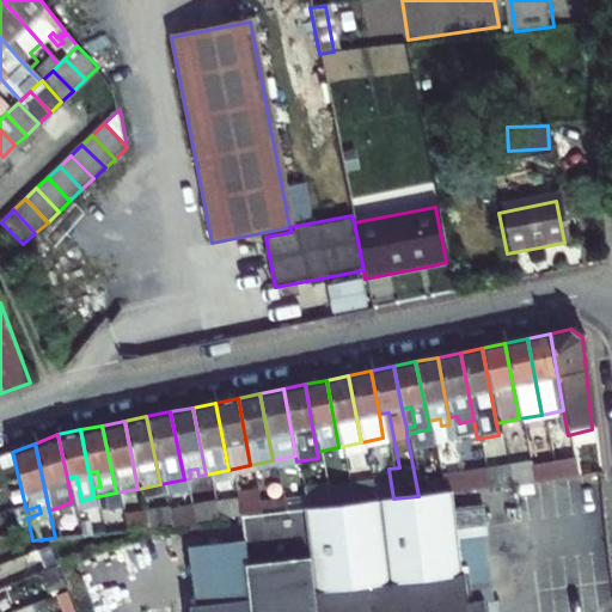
[(505,464),(507,475),(509,485),(532,483),(531,471),(530,465),(527,461),(505,464)]
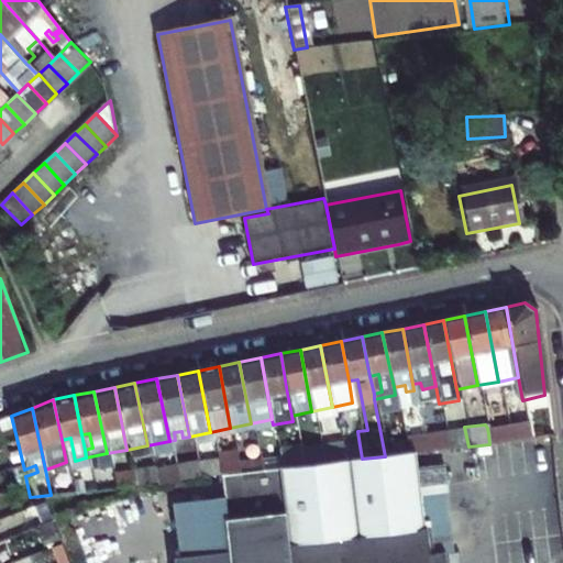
[(507,426),(507,430),(508,431),(509,442),(529,440),(527,424),(507,426)]
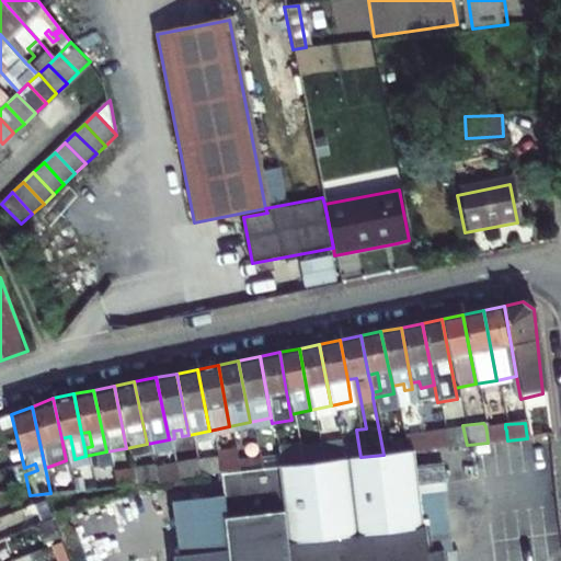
[(485,426),(487,432),(488,443),(507,441),(506,430),(505,428),(505,424),(485,426)]
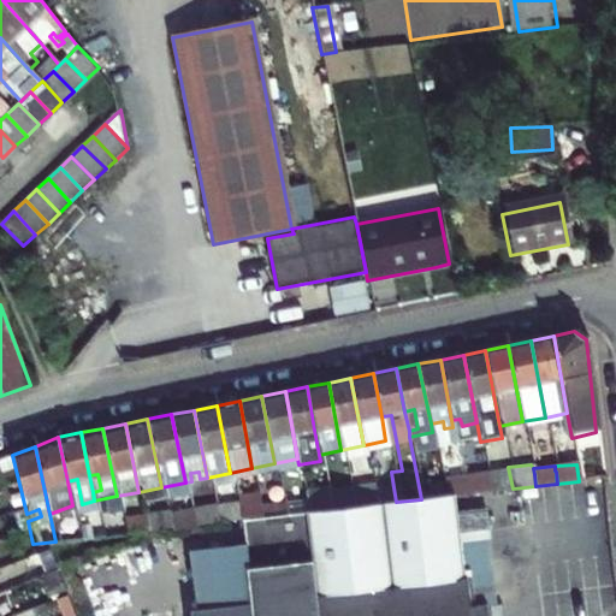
[(486,469),(489,480),(490,491),(513,489),(510,478),(508,467),(486,469)]
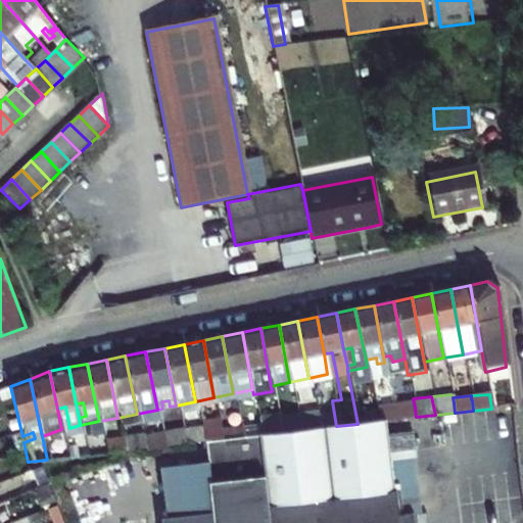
[(294,405),(295,414),(298,431),(319,428),(314,407),(313,401),(294,405)]
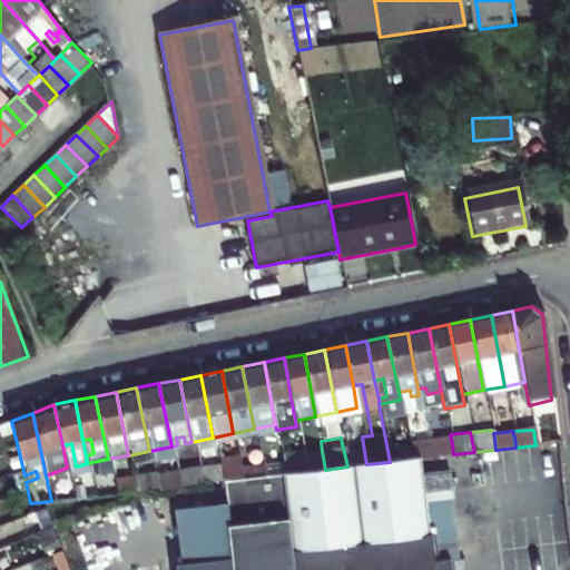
[(408,440),(411,455),(431,453),(428,438),(408,440)]
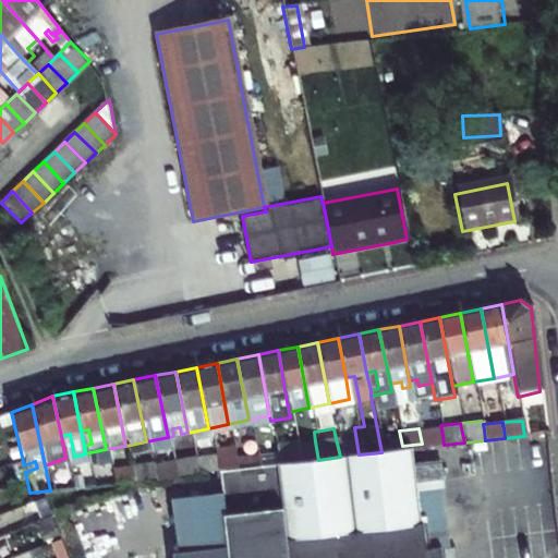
[(335,434),(340,457),(359,455),(356,441),(344,445),(342,433),(335,434)]
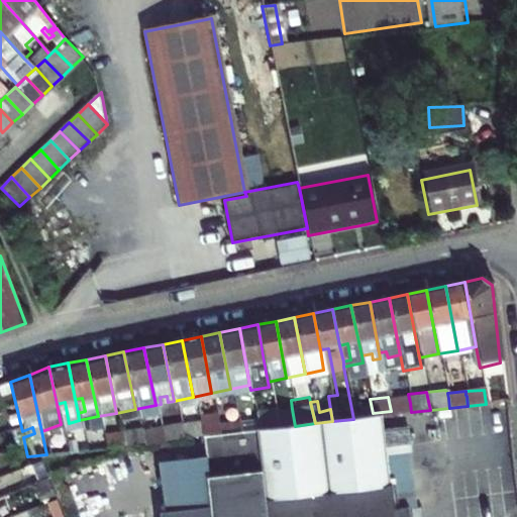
[(200,436),(197,423),(185,424),(181,405),(175,406),(179,425),(182,438),(200,436)]
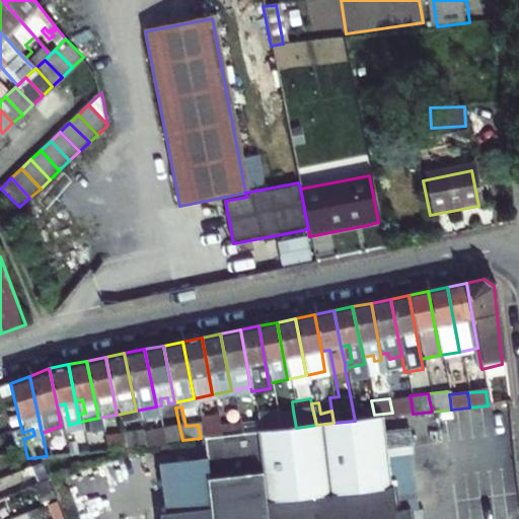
[(10,409),(0,412),(7,429),(16,425),(10,409)]
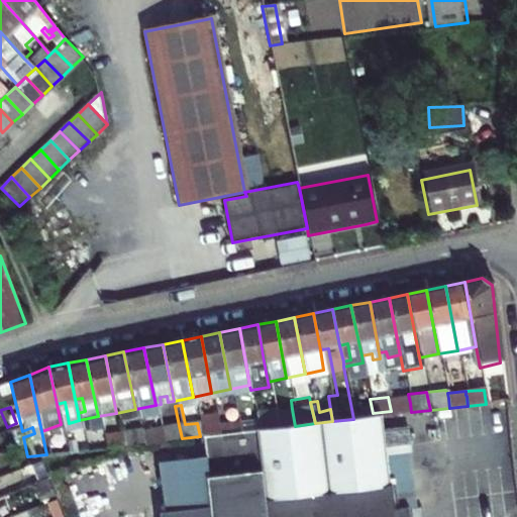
[(182,438),(179,425),(169,427),(165,408),(157,410),(160,428),(163,440),(182,438)]
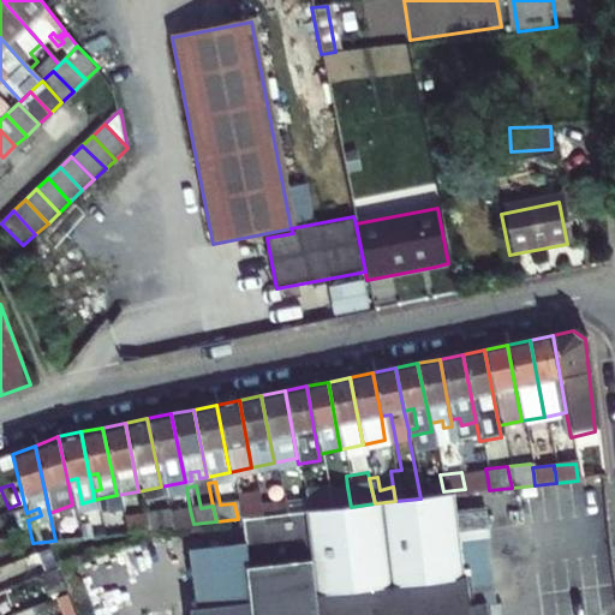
[(324,485),(303,488),(308,511),(329,509),(326,491),(324,485)]
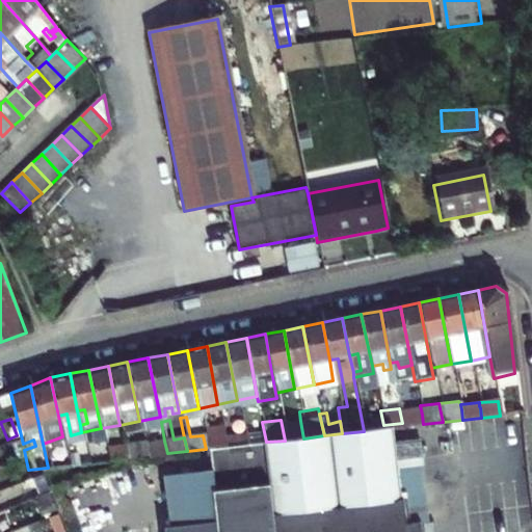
[(300,421),(282,425),(285,441),(303,439),(300,421)]
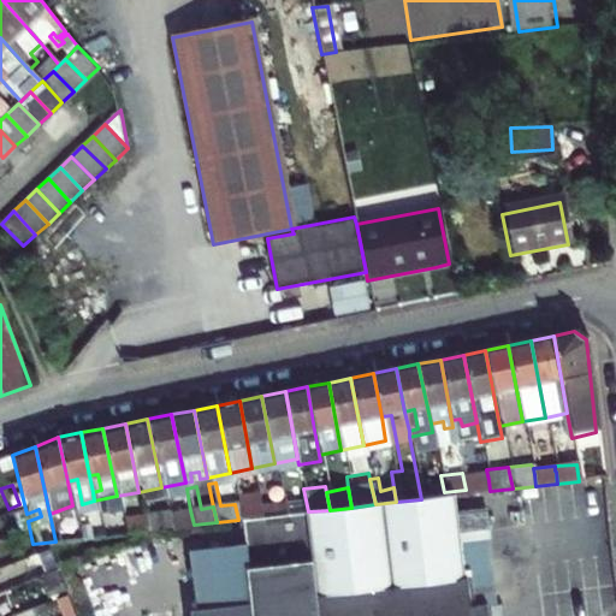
[(303,489),(279,493),(284,515),(308,511),(303,489)]
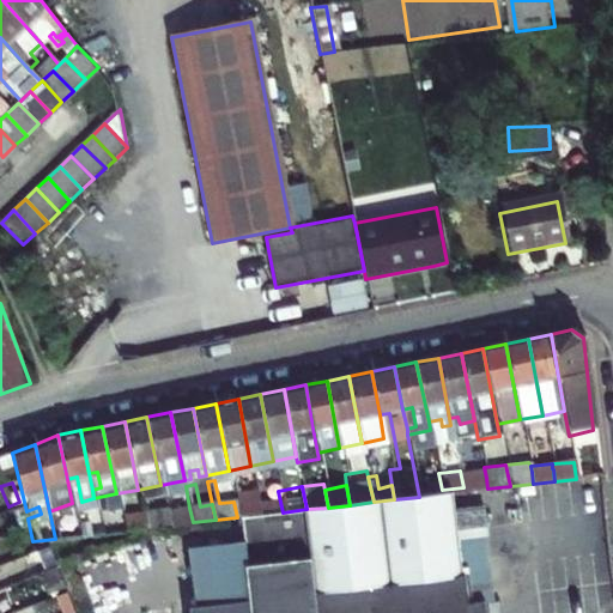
[(193,522),(189,508),(173,510),(168,490),(161,491),(164,507),(168,526),(193,522)]
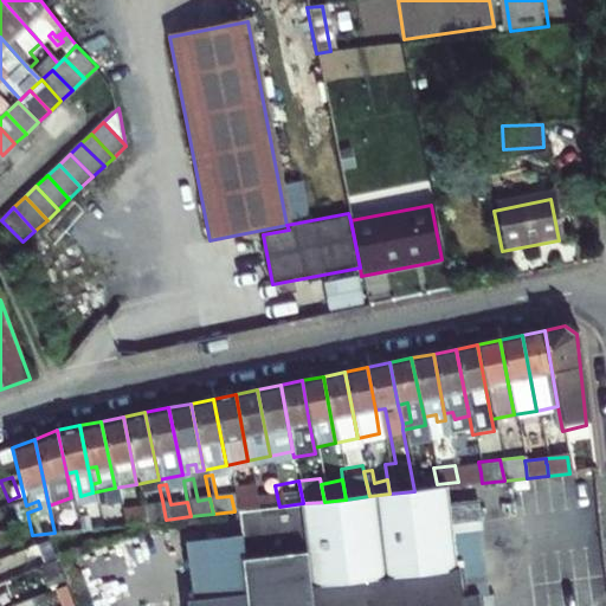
[(230,487),(231,496),(234,511),(236,511),(257,509),(252,484),(230,487)]
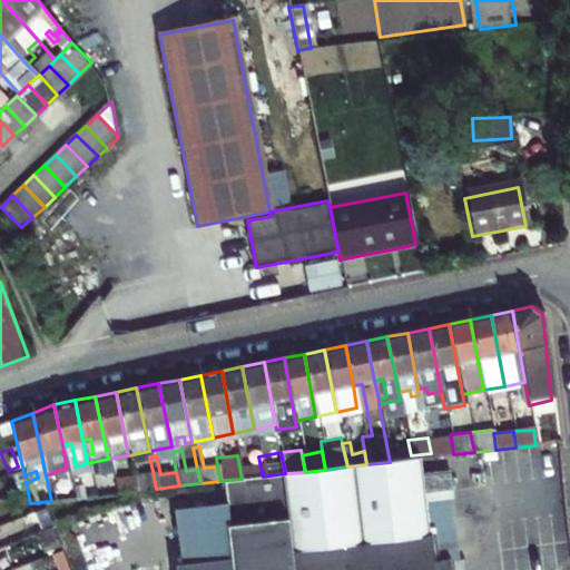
[(129,461),(131,474),(135,491),(156,489),(153,471),(138,473),(136,459),(129,461)]
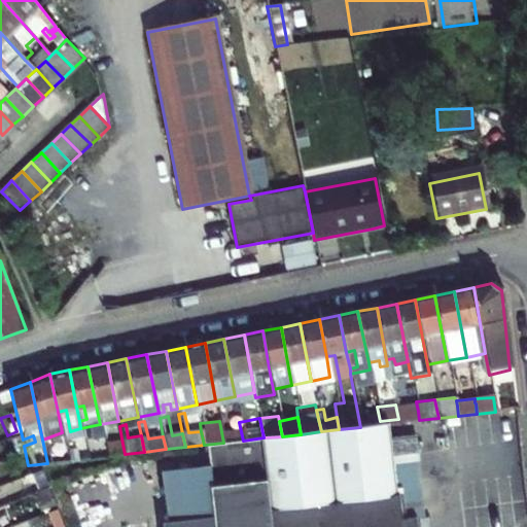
[(416,526),(415,518),(423,518),(413,436),(388,440),(387,424),(360,427),(339,429),(321,431),(301,434),(282,436),(264,437),(243,441),(223,443),(205,445),(208,467),(168,472),(170,492),(178,491),(181,520),(167,522),(162,522),(162,526),(416,526)]
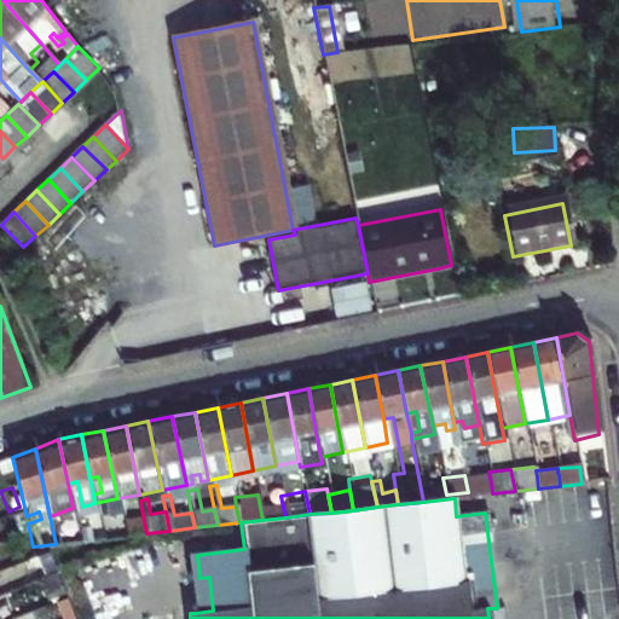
[(121,519),(125,536),(146,533),(143,515),(126,516),(123,503),(117,503),(121,519)]
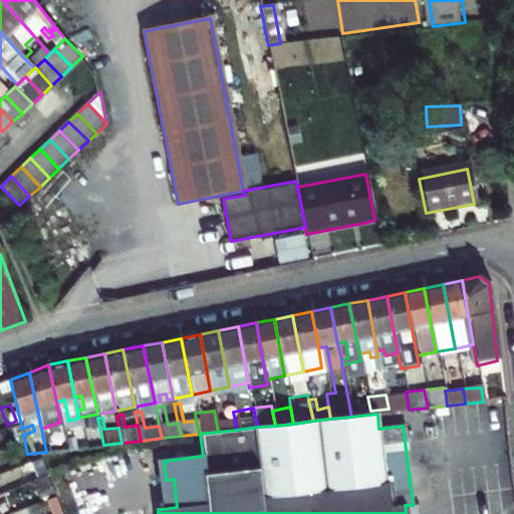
[(82,440),(84,447),(103,445),(100,431),(81,433),(82,440)]
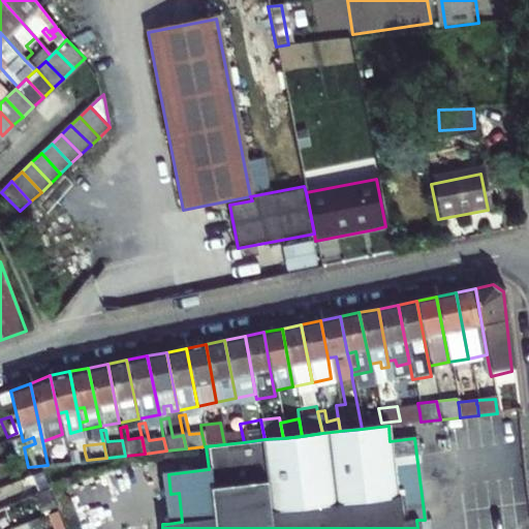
[(85,453),(67,456),(68,462),(87,460),(85,453)]
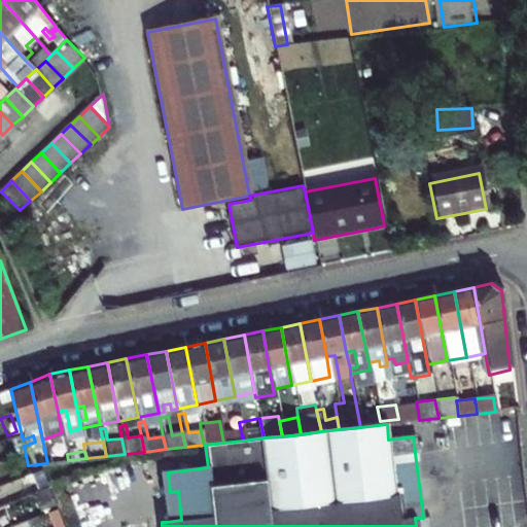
[(21,453),(11,457),(18,470),(26,467),(21,453)]
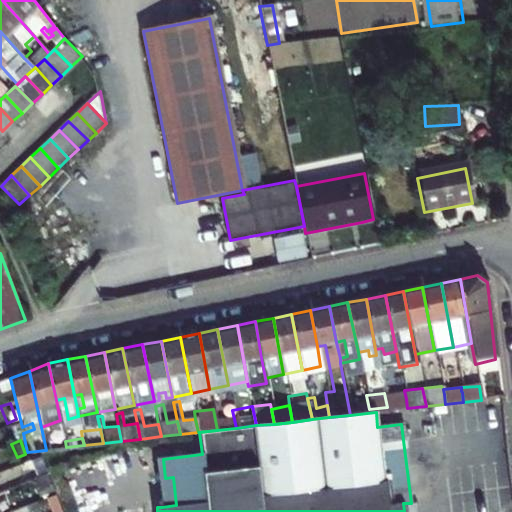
[(156,460),(162,507),(176,505),(173,477),(165,478),(163,459),(156,460)]
